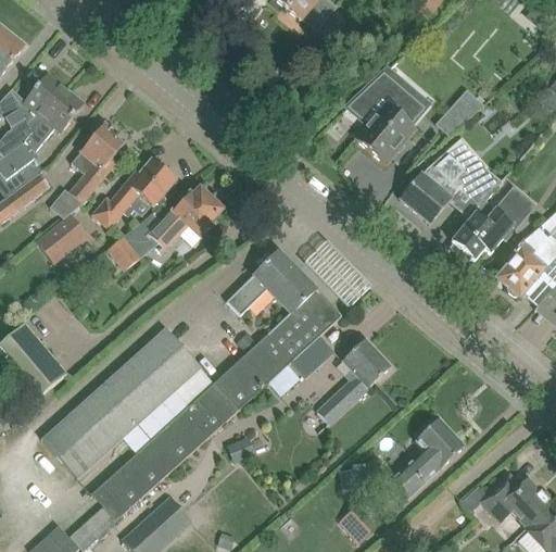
[(278,0),(300,19),(301,16),(315,28),(332,8),(324,0),(278,0)]
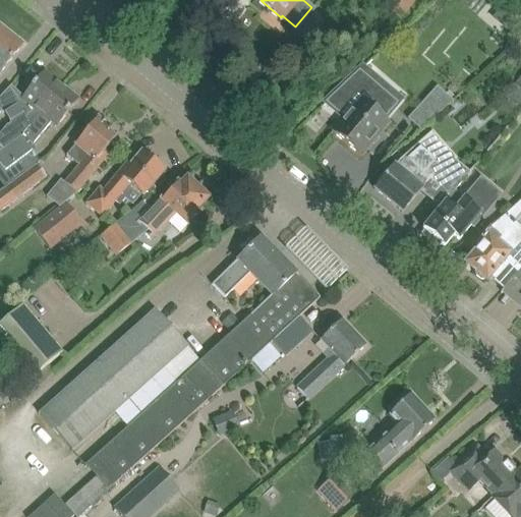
[(384,0),(382,2),(400,17),(414,0),(384,0)]
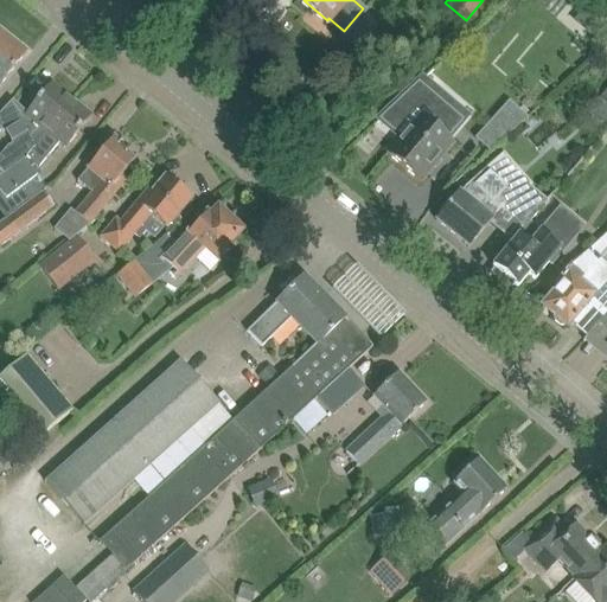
[(0,81),(27,49),(0,26),(0,81)]
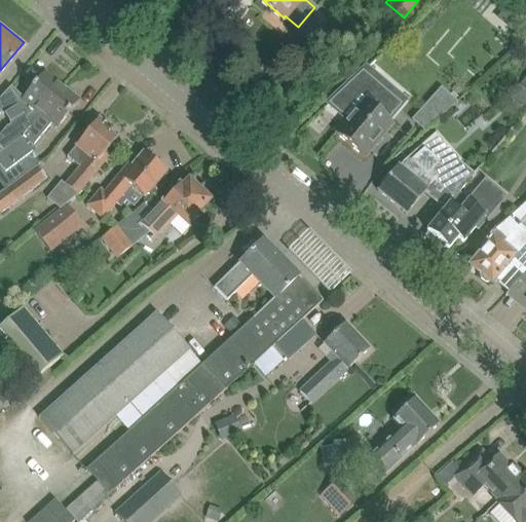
[(3,110),(11,122),(8,125),(6,124),(0,132),(0,150),(21,135),(62,85),(43,70),(22,96),(24,97),(19,100),(10,86),(11,84),(10,83),(0,94),(0,110),(2,112),(3,110)]
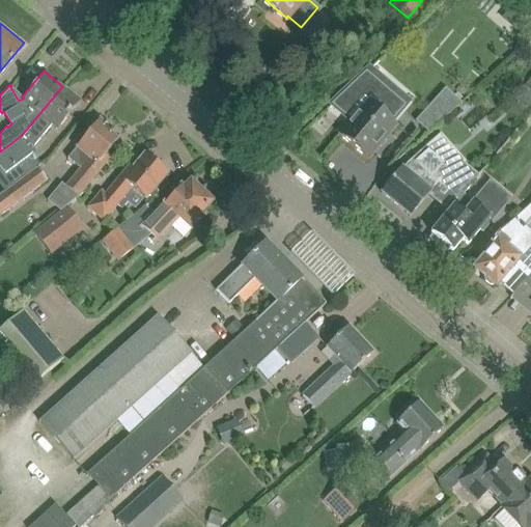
[(395,120),(382,109),(391,98),(361,73),(332,101),(351,117),(338,132),(366,156),(395,120)]
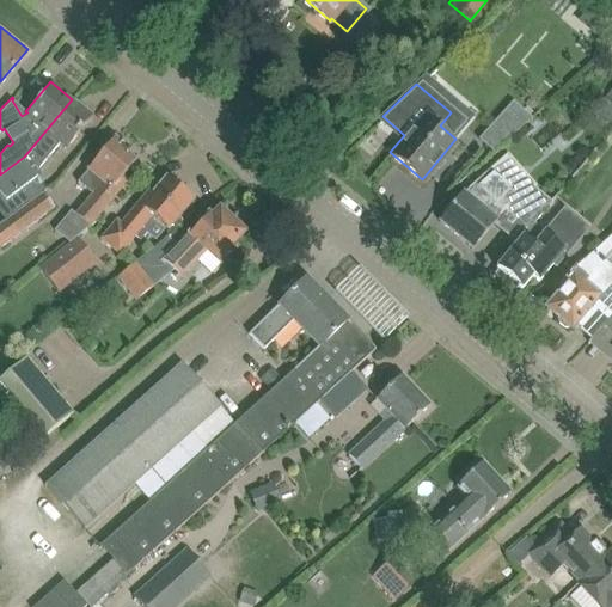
[(0,209),(6,218),(7,219),(43,190),(42,189),(46,186),(41,181),(43,178),(44,175),(42,171),(37,166),(60,139),(67,145),(91,115),(89,114),(90,110),(83,104),(79,105),(72,99),(24,157),(0,175),(0,209)]
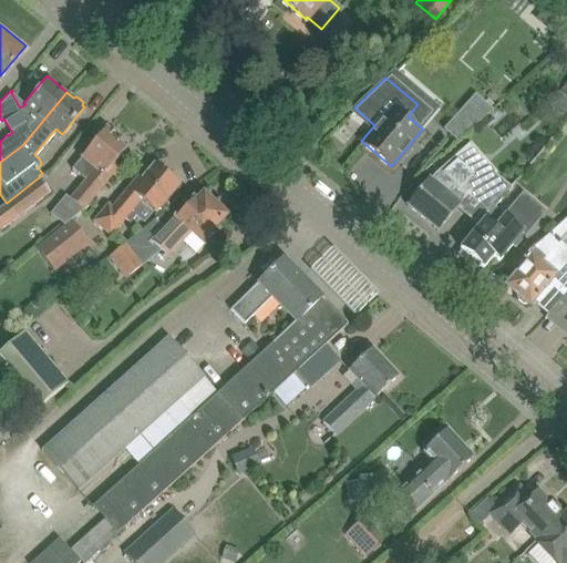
[(84,176),(69,196),(83,207),(119,164),(114,161),(124,147),(117,141),(121,137),(116,135),(119,133),(116,129),(114,128),(110,126),(109,129),(105,125),(72,166),(84,176)]
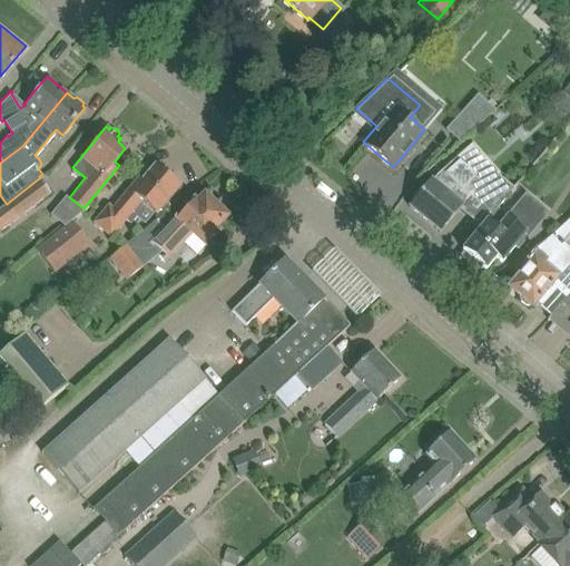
[(489,214),(518,181),(518,179),(519,178),(518,178),(512,185),(498,173),(497,173),(481,167),(479,168),(475,165),(474,166),(459,154),(463,150),(463,149),(436,173),(432,177),(431,177),(409,204),(440,228),(459,206),(477,221),(485,211),(489,214)]
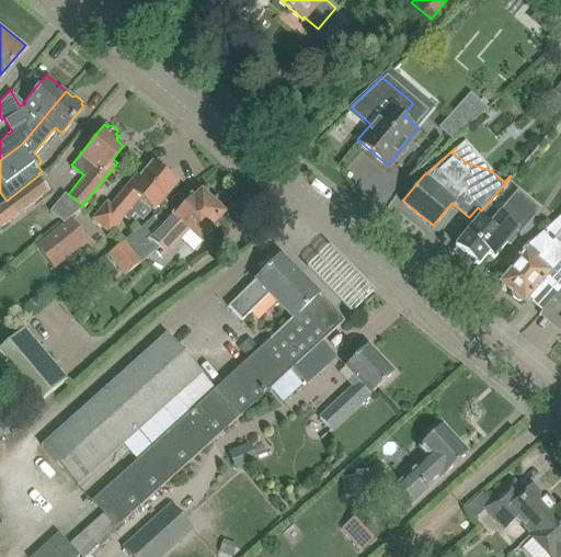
[(90,215),(109,231),(123,214),(127,217),(142,199),(153,208),(176,180),(172,178),(172,174),(168,171),(164,171),(152,160),(141,174),(137,171),(112,202),(106,196),(90,215)]
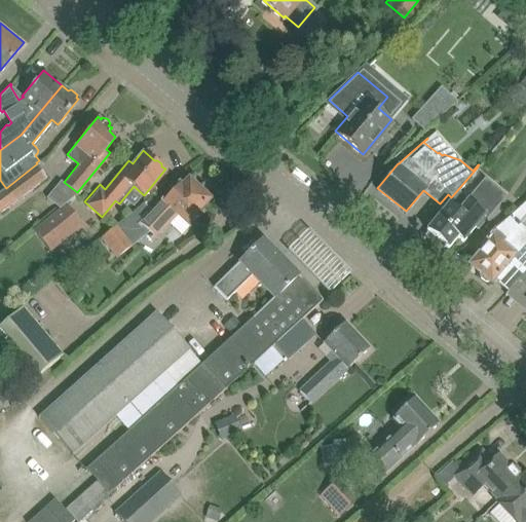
[(6,188),(5,187),(0,190),(0,210),(46,176),(37,163),(6,188)]
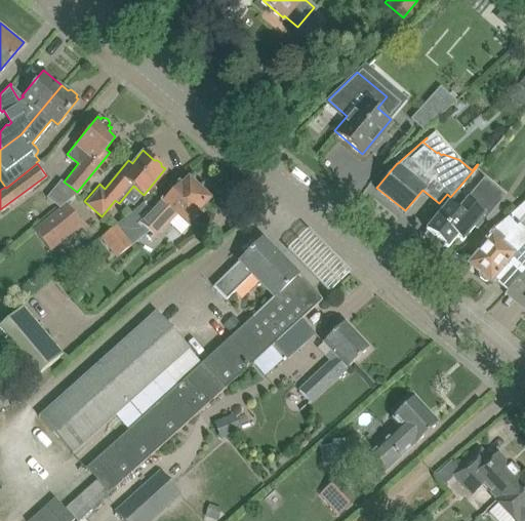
[(101,234),(116,254),(148,229),(154,234),(175,211),(189,224),(200,211),(197,209),(208,197),(206,195),(205,192),(200,187),(197,187),(189,178),(190,176),(190,175),(180,186),(178,184),(179,183),(178,182),(153,209),(145,201),(148,198),(147,196),(101,234)]
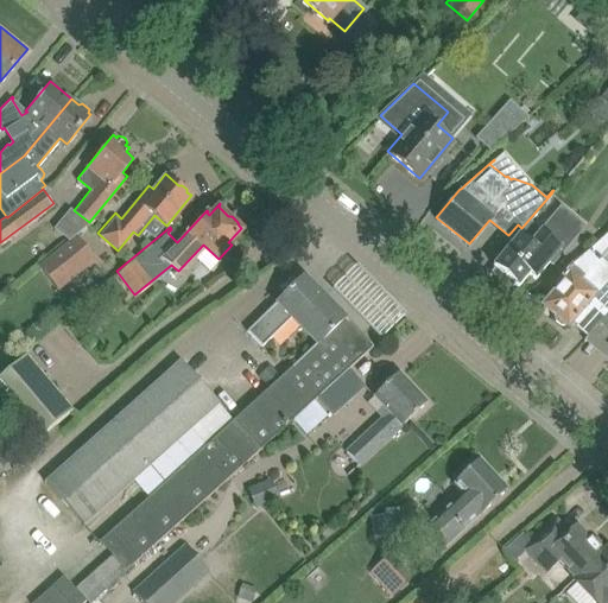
[(552,261),(574,235),(551,216),(530,242),(518,233),(493,264),(495,265),(492,270),(502,279),(506,274),(518,284),(529,271),(534,277),(549,259),(552,261)]
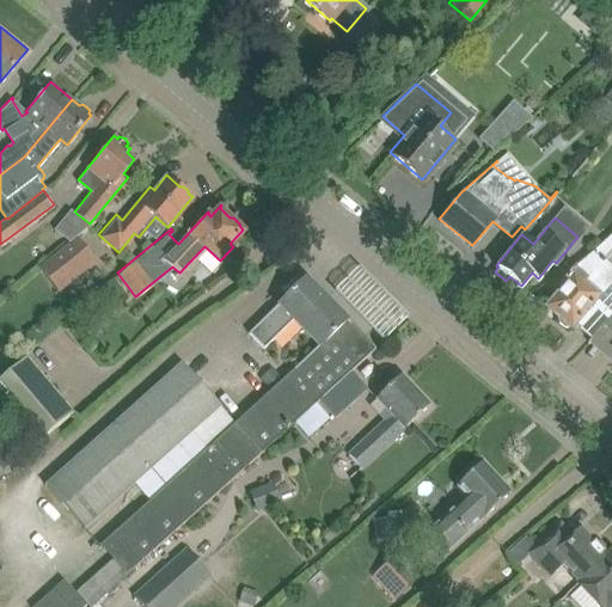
[(38,265),(59,289),(96,259),(77,234),(38,265)]
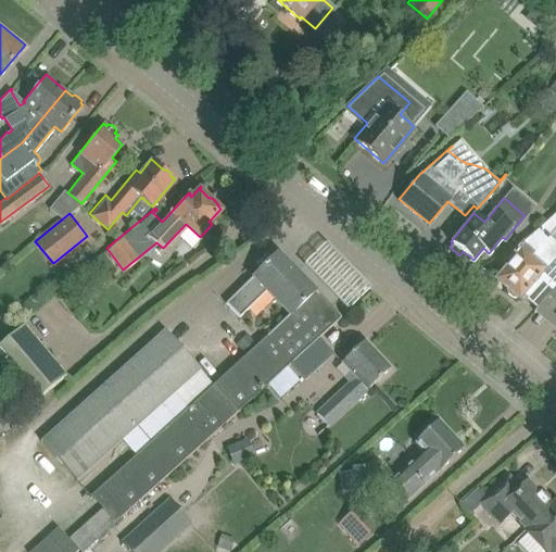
[(512,259),(495,278),(507,288),(507,291),(513,295),(516,295),(519,298),(521,293),(542,267),(555,252),(555,240),(539,227),(534,230),(520,241),(508,256),(512,259)]
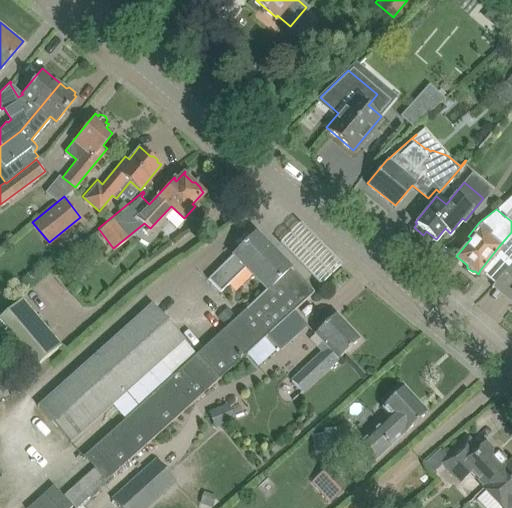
[(334,251),(299,214),(291,223),(279,236),(320,278),(340,257),(334,251)]
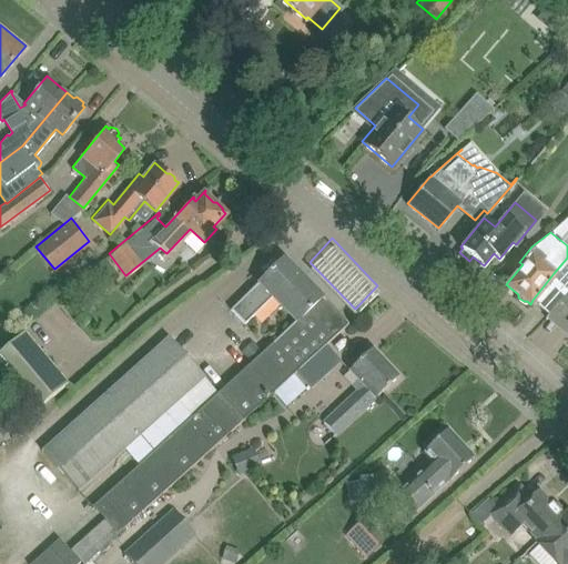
[(296,370),(325,343),(347,323),(283,257),(231,308),(244,321),(272,294),(296,319),(247,363),(92,503),(104,516),(70,546),(83,561),(296,370)]
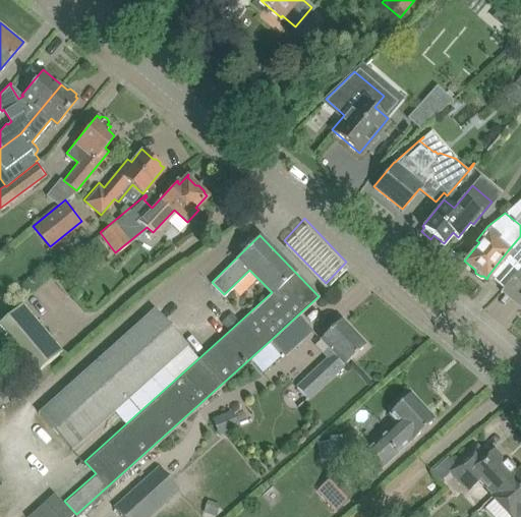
[(520,236),(508,250),(488,275),(493,278),(491,278),(503,287),(510,278),(510,277),(513,274),(520,264),(520,236)]
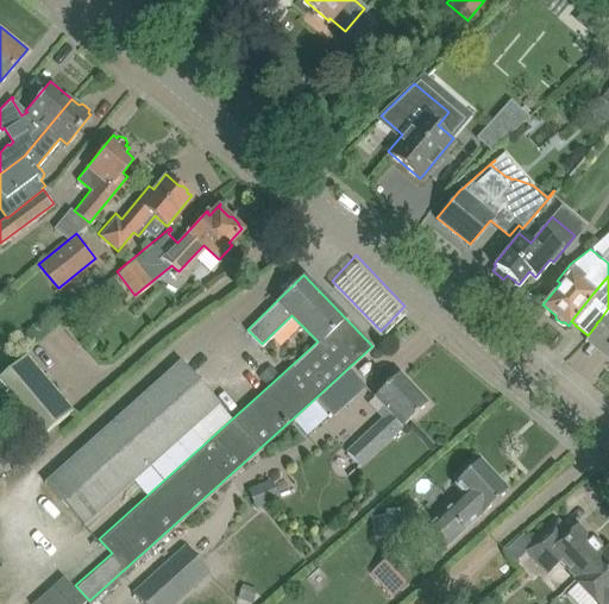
[(0,373),(0,398),(33,438),(71,406),(25,352),(0,373)]
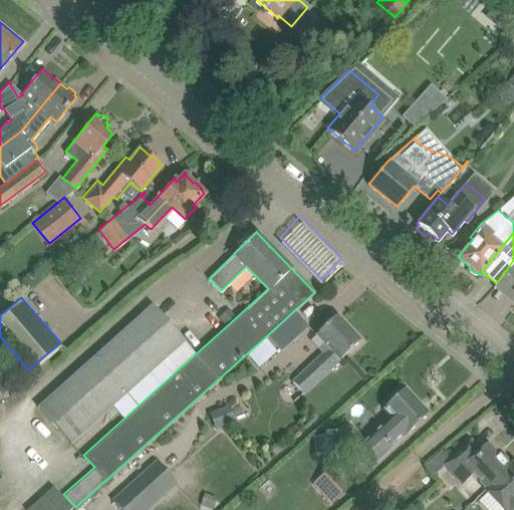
[(38,404),(72,442),(185,340),(151,302),(38,404)]
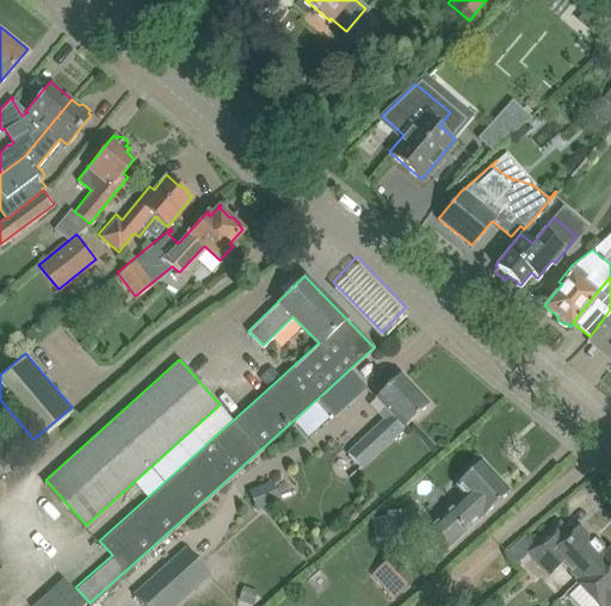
[(271,365),(260,376),(270,385),(281,375),(271,365)]
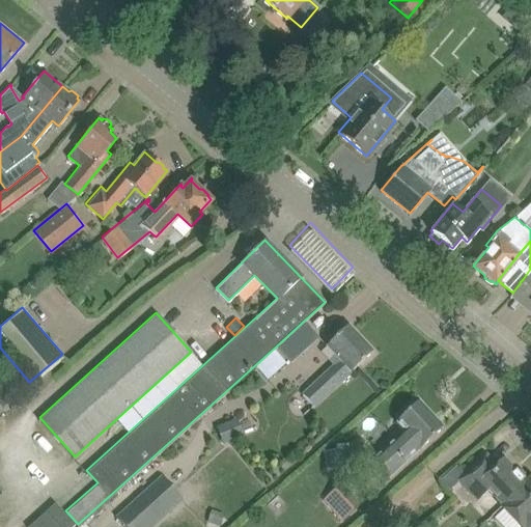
[(318,335),(304,321),(277,345),(290,360),(318,335)]
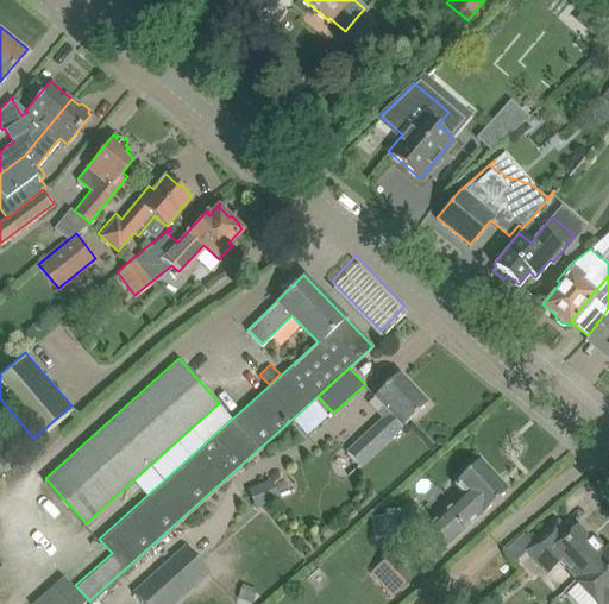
[(346,451),(358,465),(427,401),(400,371),(374,395),(382,406),(377,410),(383,416),(346,451)]
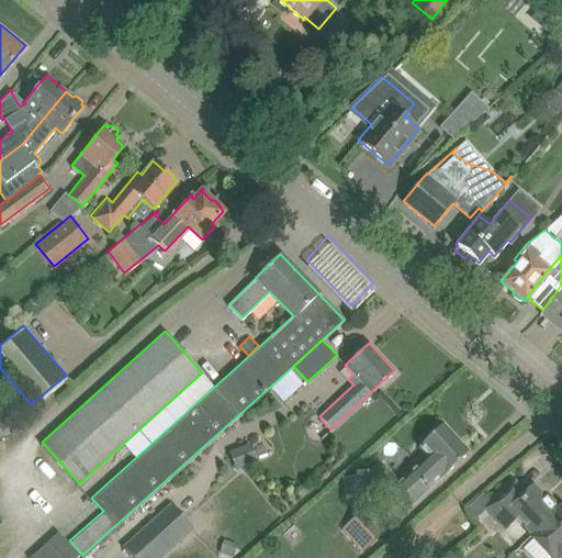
[(408,505),(469,450),(442,423),(418,445),(427,454),(391,488),(396,493),(408,505)]
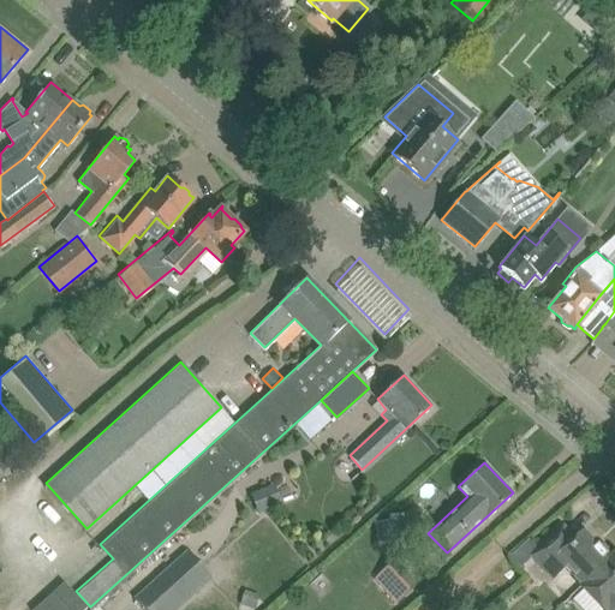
[(372,520),(375,536),(392,533),(389,518),(372,520)]
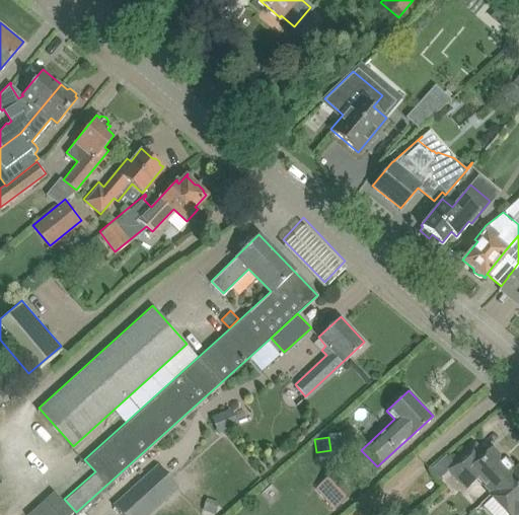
[(476,476),(491,492),(517,466),(508,457),(506,460),(492,445),(485,452),(474,442),(448,467),(466,487),(476,476)]
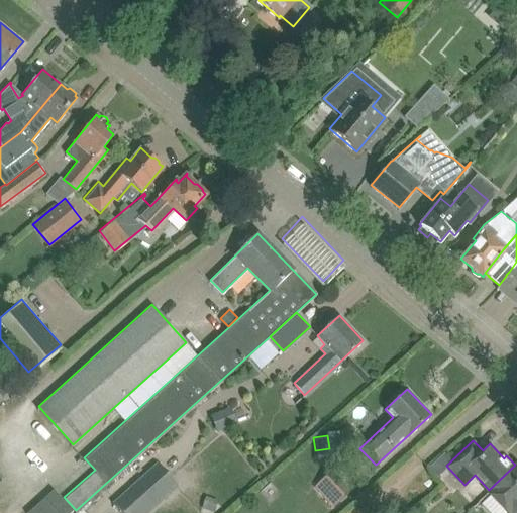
[(112,500),(122,512),(145,512),(178,484),(156,459),(112,500)]
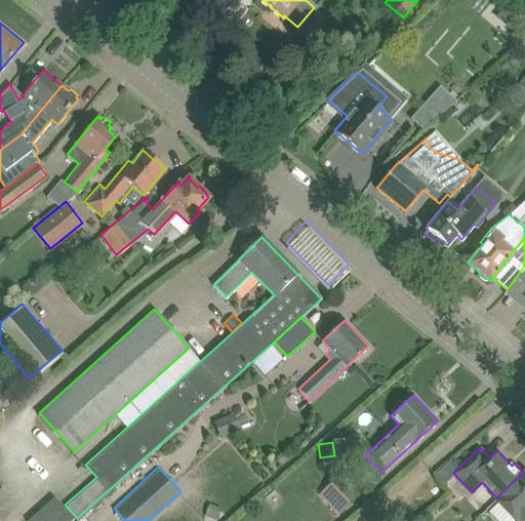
[(496,497),(494,498),(515,520),(524,520),(524,471),(523,472),(496,497)]
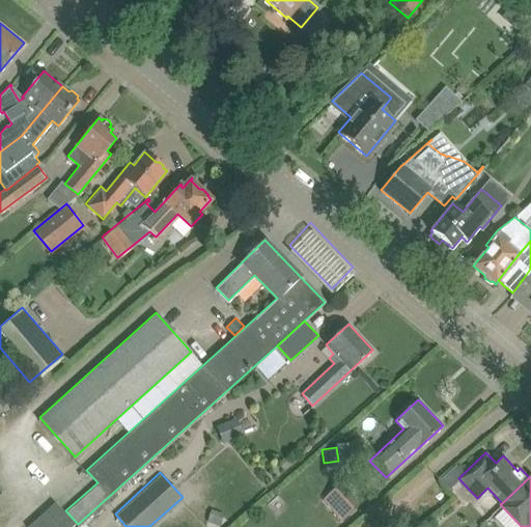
[(322,497),(340,519),(360,501),(340,480),(322,497)]
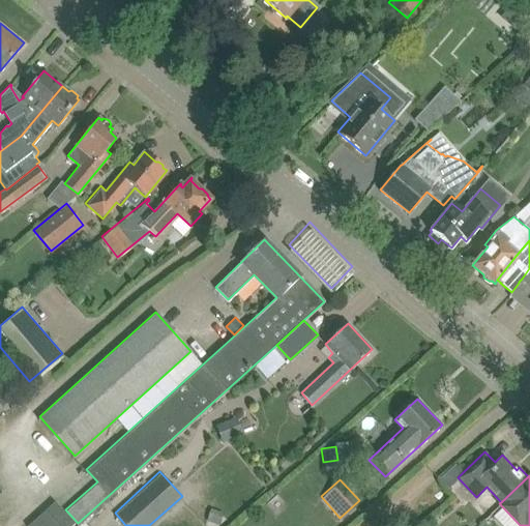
[(55,500),(27,525),(28,525),(69,525),(74,523),(55,500)]
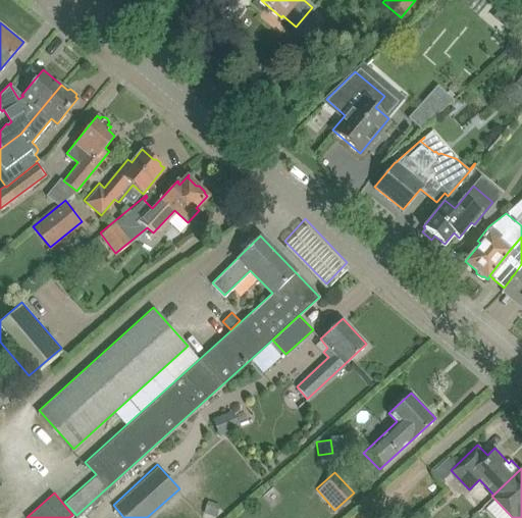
[(206,500),(203,510),(215,515),(218,504),(206,500)]
